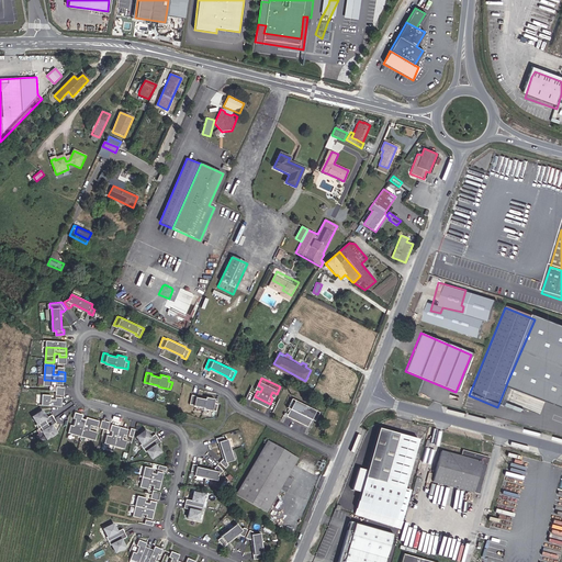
[(52,391),(53,385),(57,385),(57,389),(64,390),(65,381),(44,380),(43,390),(52,391)]
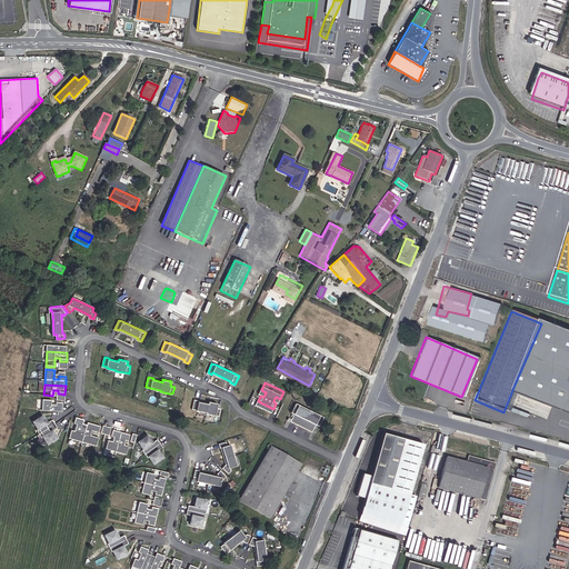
[(199,400),(195,399),(192,408),(197,409),(197,410),(207,412),(207,413),(215,416),(215,415),(219,416),(221,408),(217,408),(218,403),(209,401),(209,403),(199,401),(199,400)]
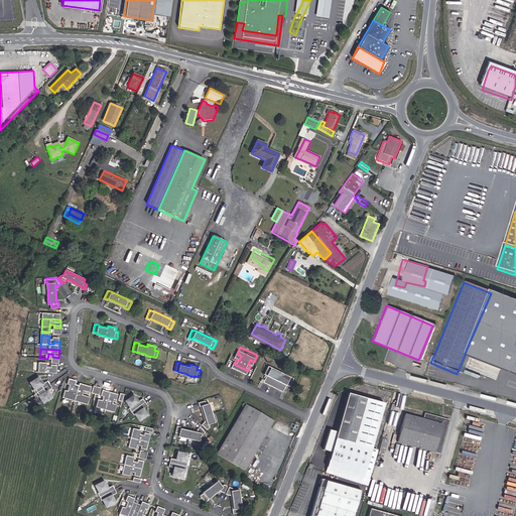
[(57,376),(57,367),(51,367),(51,370),(47,370),(47,365),(39,365),(38,374),(57,376)]
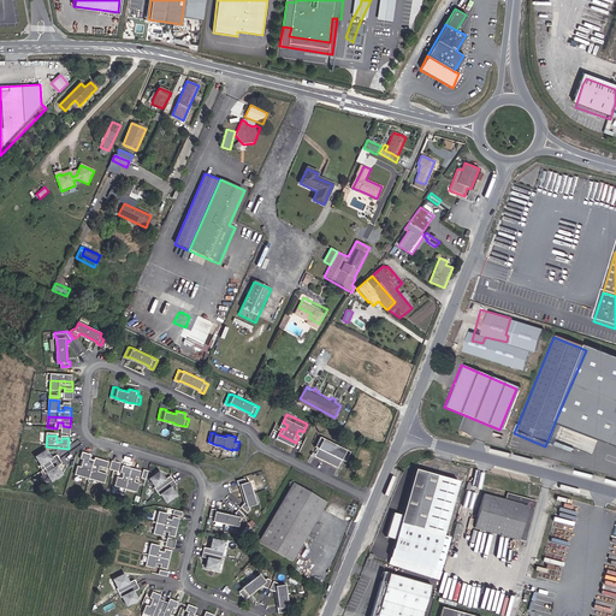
[(348,449),(325,437),(317,455),(339,467),(348,449)]
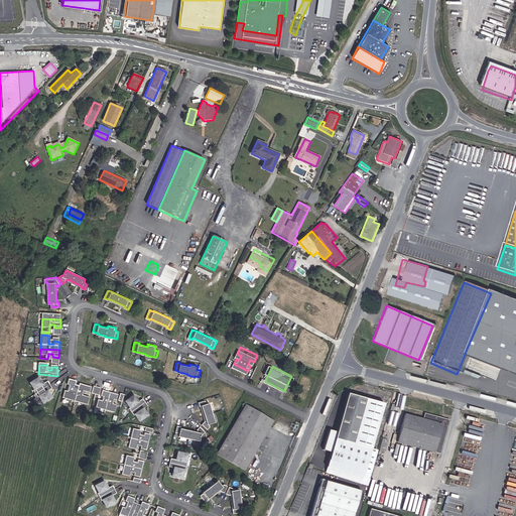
[(263,382),(269,370),(267,369),(261,380),(263,382)]
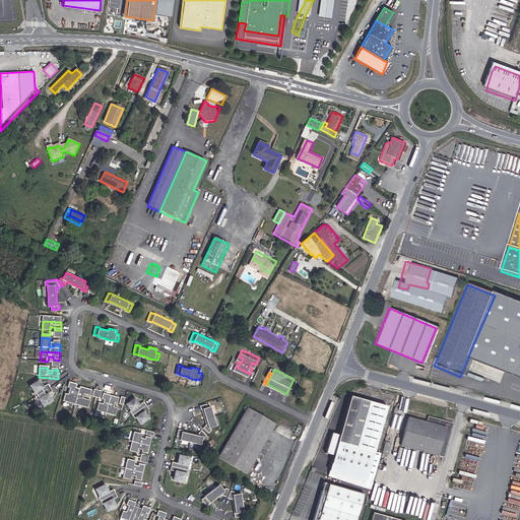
[(37,399),(52,390),(49,386),(45,389),(40,383),(31,388),(36,395),(35,395),(37,399)]
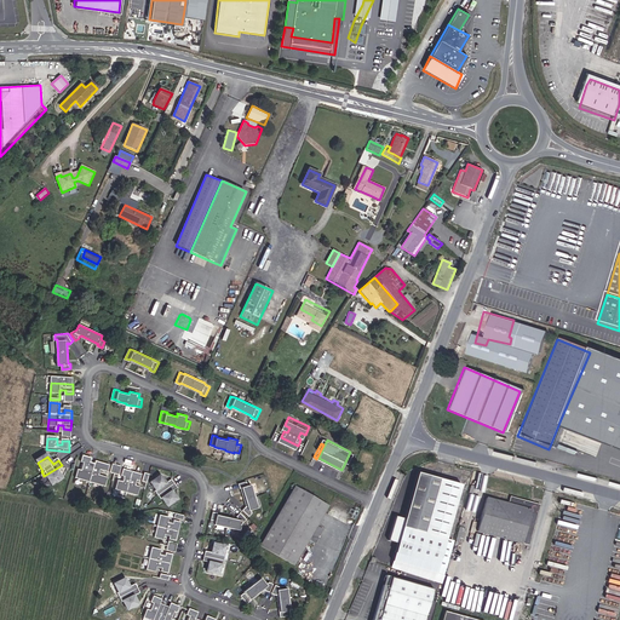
[(92,484),(98,465),(93,464),(95,460),(86,458),(85,464),(87,465),(86,472),(81,471),(79,481),(92,484)]
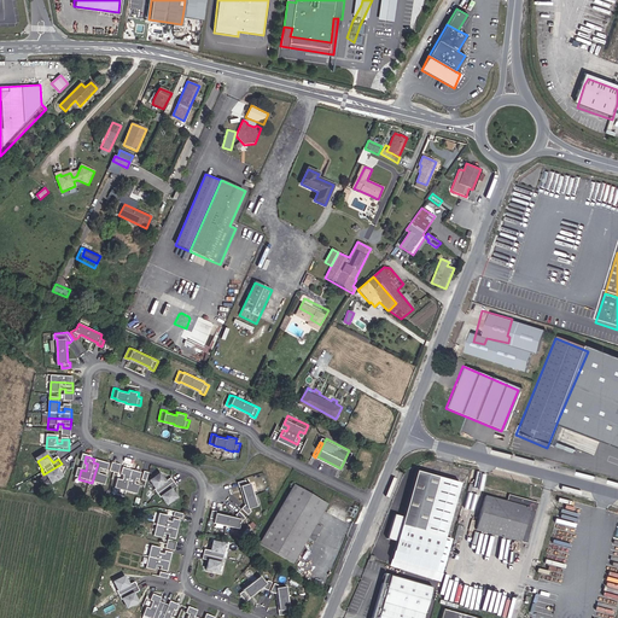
[(108,488),(110,478),(100,476),(103,470),(110,472),(112,465),(98,461),(98,464),(92,483),(108,488)]
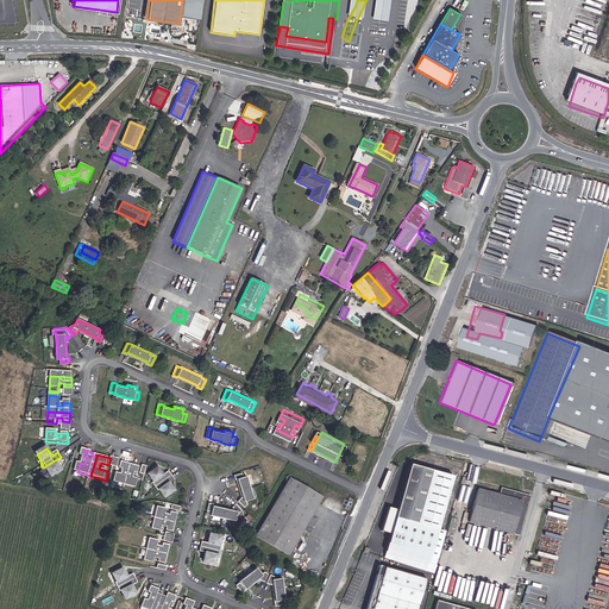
[(62,472),(57,464),(63,460),(61,457),(43,468),(46,471),(48,470),(52,478),(62,472)]
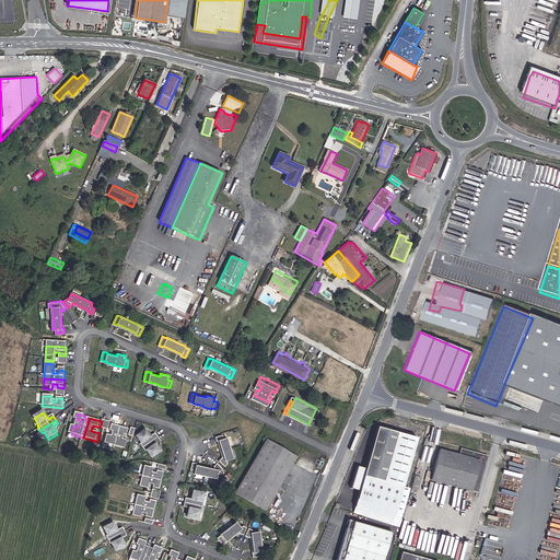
[(117,445),(123,428),(114,424),(113,431),(115,432),(114,438),(109,436),(107,443),(117,445)]
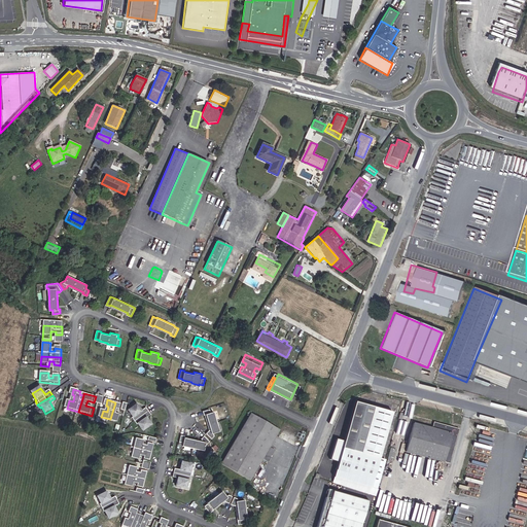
[(121,416),(117,415),(118,409),(121,410),(123,405),(115,402),(110,419),(119,422),(121,416)]
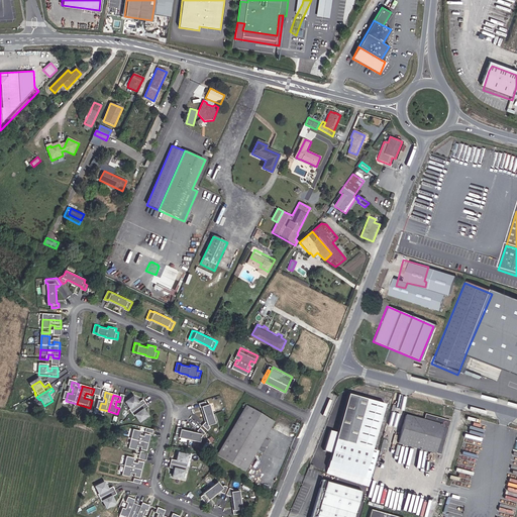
[(321,470),(363,481),(372,449),(368,448),(380,406),(341,396),(331,433),(323,431),(318,452),(325,455),(321,470)]
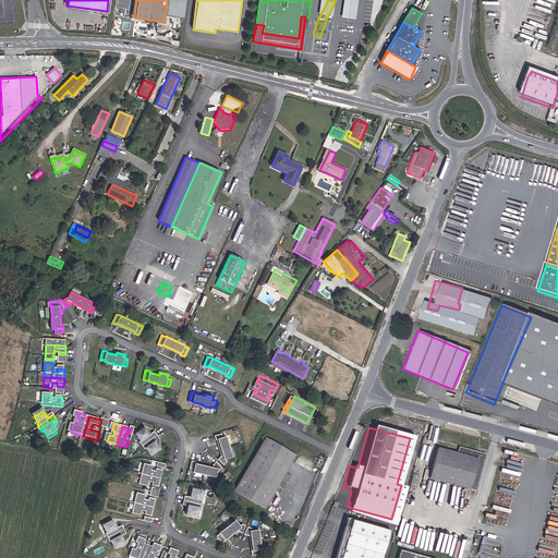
[(145,447),(160,436),(157,432),(153,436),(147,428),(138,435),(144,443),(143,443),(145,447)]
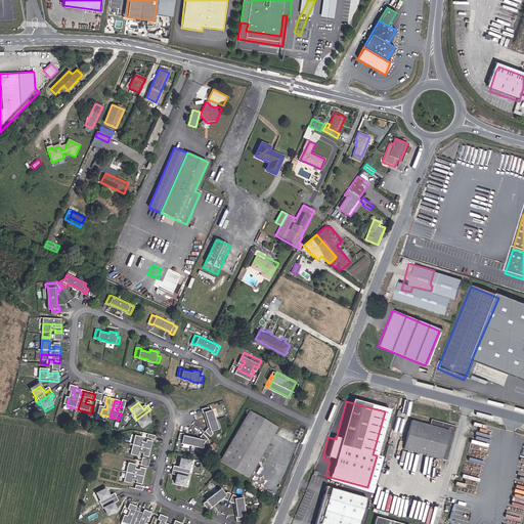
[(205,431),(211,436),(215,431),(220,429),(213,408),(210,409),(209,406),(201,408),(202,412),(204,411),(209,429),(208,428),(205,431)]
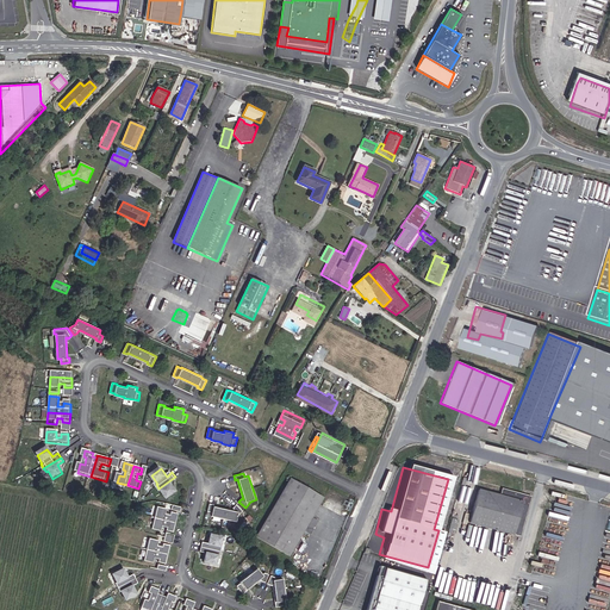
[(178,492),(173,484),(178,480),(175,477),(159,489),(161,492),(162,491),(168,499),(178,492)]
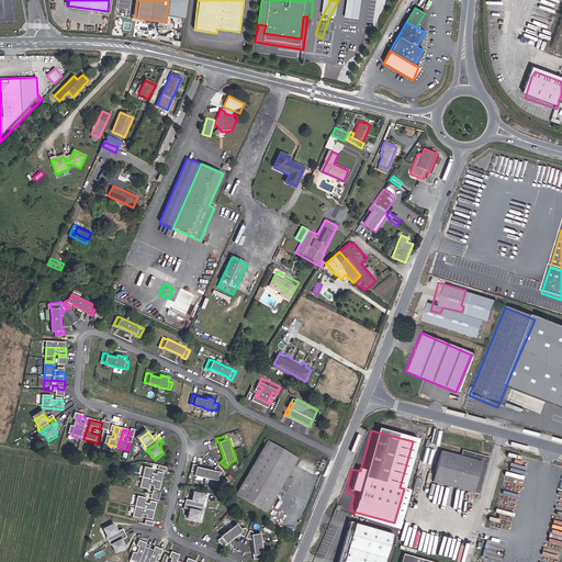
[(298,459),(267,440),(236,494),(267,513),(281,489),(285,492),(293,480),(288,476),(298,459)]
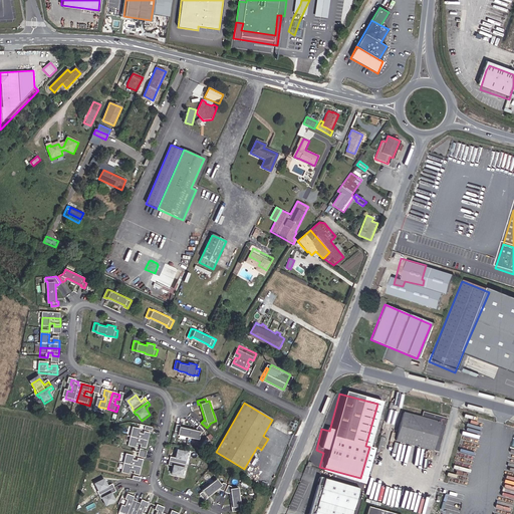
[(392,446),(434,456),(443,422),(419,416),(418,422),(399,417),(392,446)]
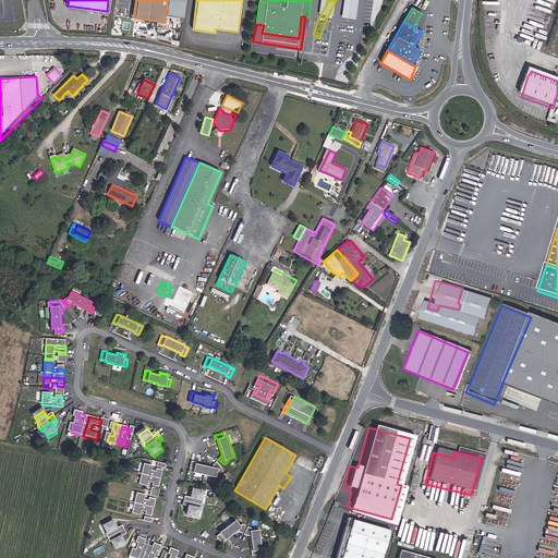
[(192,458),(190,468),(194,468),(193,472),(216,477),(217,472),(222,466),(216,461),(213,464),(214,465),(196,461),(196,459),(192,458)]
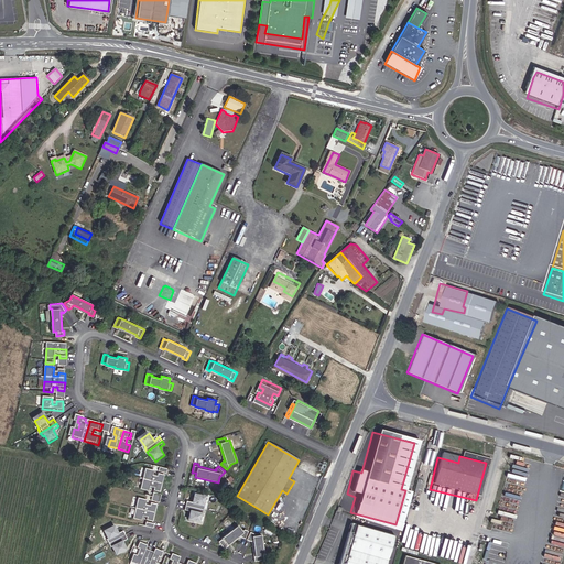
[(415,481),(420,483),(425,465),(420,464),(415,481)]
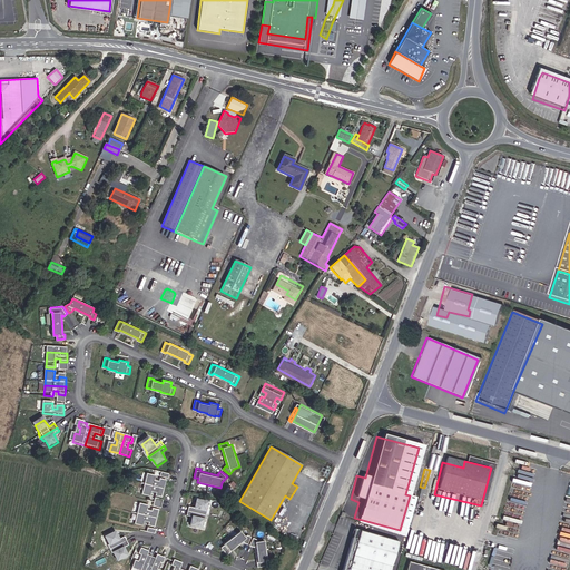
[(145,482),(164,488),(166,479),(159,478),(158,480),(153,479),(154,474),(147,473),(145,482)]
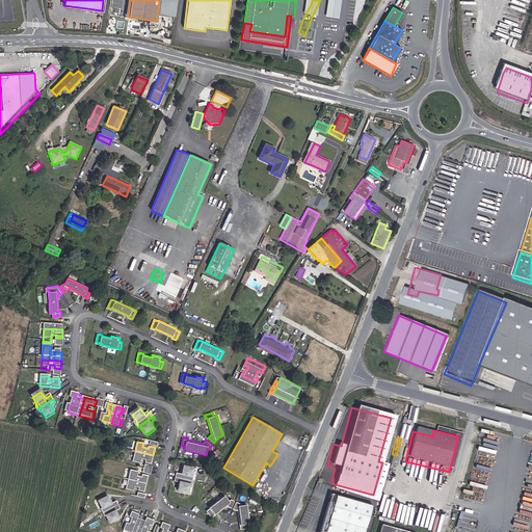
[(138,461),(140,457),(145,458),(144,461),(151,462),(153,455),(135,450),(133,459),(138,461)]
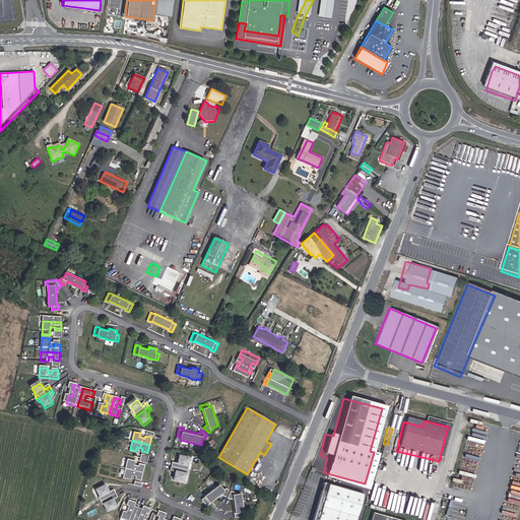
[(179,455),(178,462),(172,461),(171,465),(188,469),(189,465),(187,465),(189,457),(179,455)]
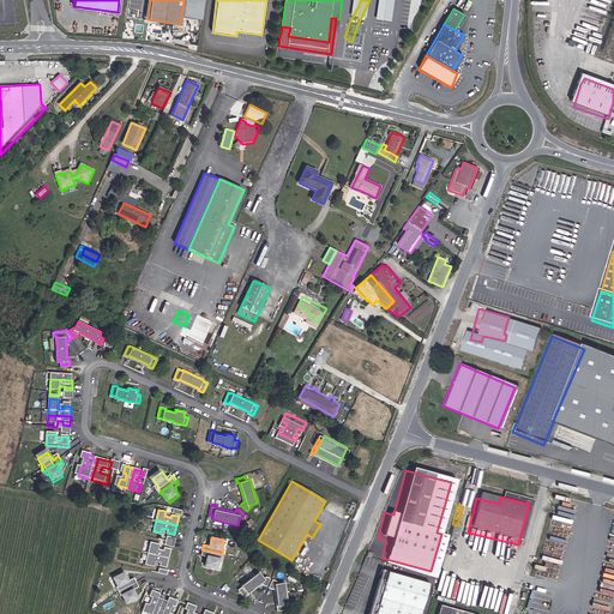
[(149,552),(168,557),(170,548),(163,547),(163,549),(156,548),(157,542),(151,541),(149,552)]
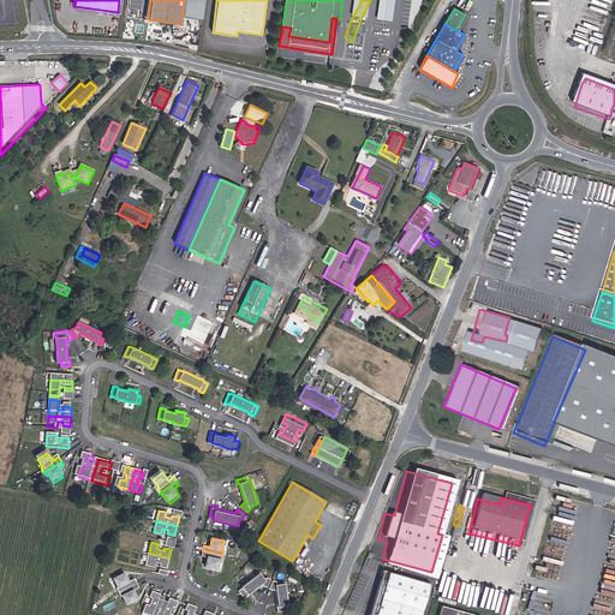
[(222,555),(202,550),(201,555),(208,556),(206,566),(218,568),(219,559),(221,560),(222,555)]
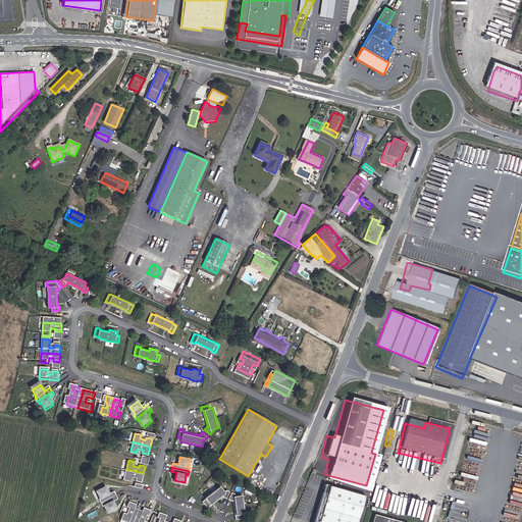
[(129,480),(131,475),(136,477),(136,479),(141,481),(143,473),(126,469),(123,478),(129,480)]
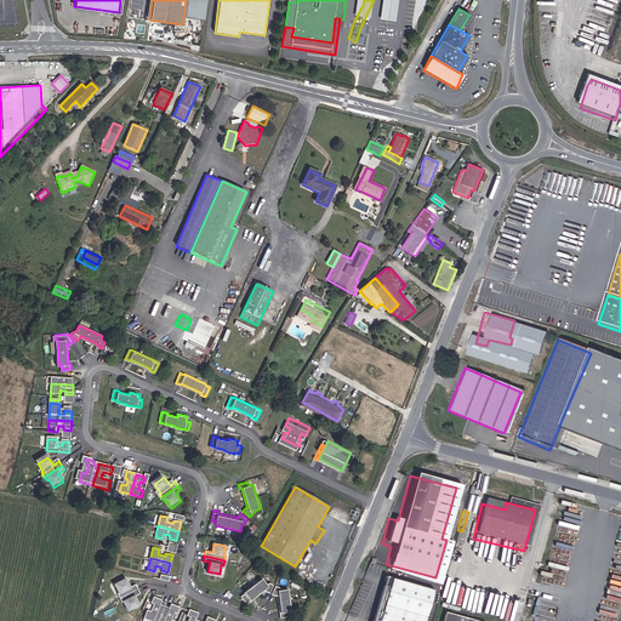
[(266,585),(262,579),(244,592),(245,593),(241,596),(248,604),(251,600),(265,590),(265,591),(269,592),(273,584),(269,582),(266,585)]
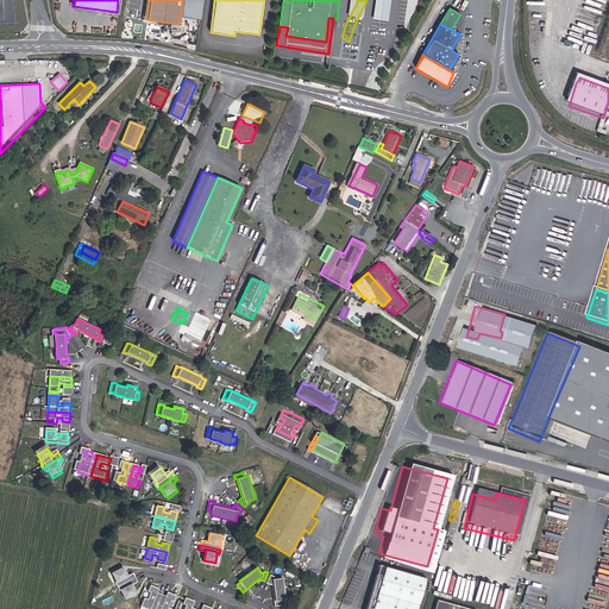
[(120,590),(136,577),(133,573),(129,577),(123,570),(113,578),(119,585),(118,586),(120,590)]
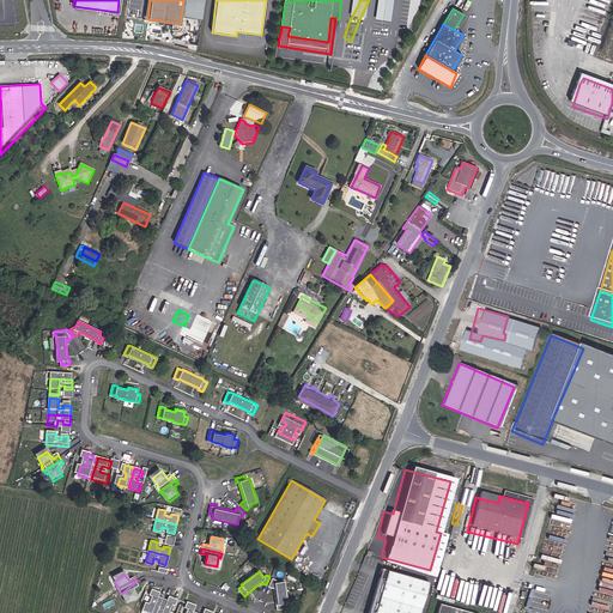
[(371,584),(363,612),(414,612),(423,588),(380,576),(376,586),(371,584)]
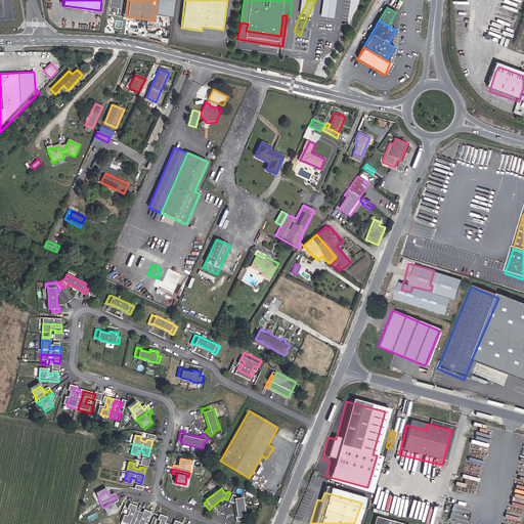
[(246,515),(243,497),(236,497),(235,494),(232,493),(229,500),(233,503),(234,501),(236,517),(235,517),(236,521),(245,519),(245,516),(246,515)]
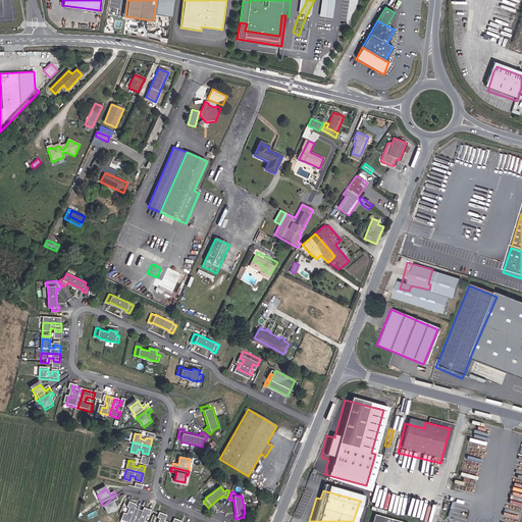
[(119,508),(115,502),(119,499),(116,494),(103,506),(106,509),(107,508),(112,514),(119,508)]
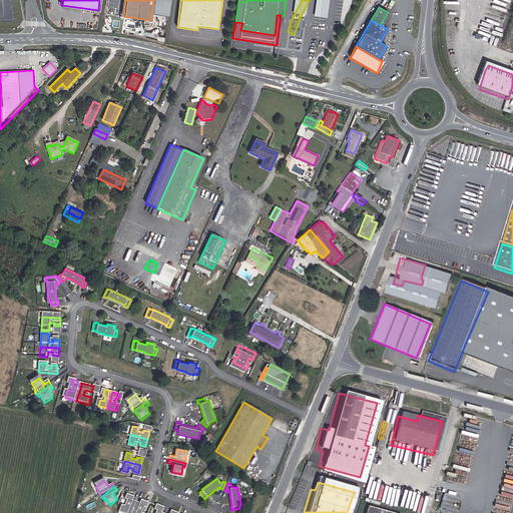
[(133,512),(134,512),(131,511),(132,505),(125,502),(123,508),(126,509),(124,512),(133,512)]
